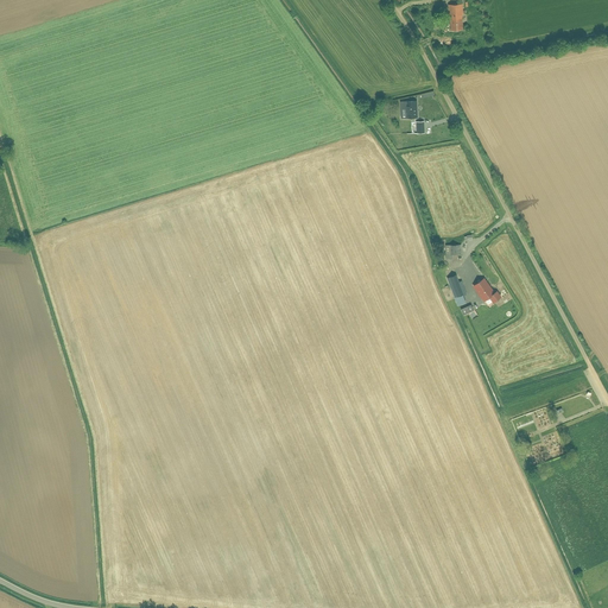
[(447,4),(448,31),(462,31),(461,4),(447,4)]
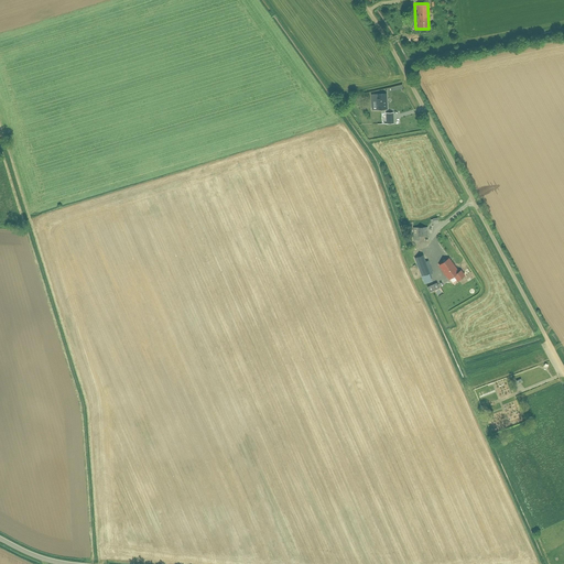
[(370,97),(375,97),(375,100),(371,100),(371,106),(375,106),(375,108),(386,108),(386,91),(376,91),(370,91),(370,97)]
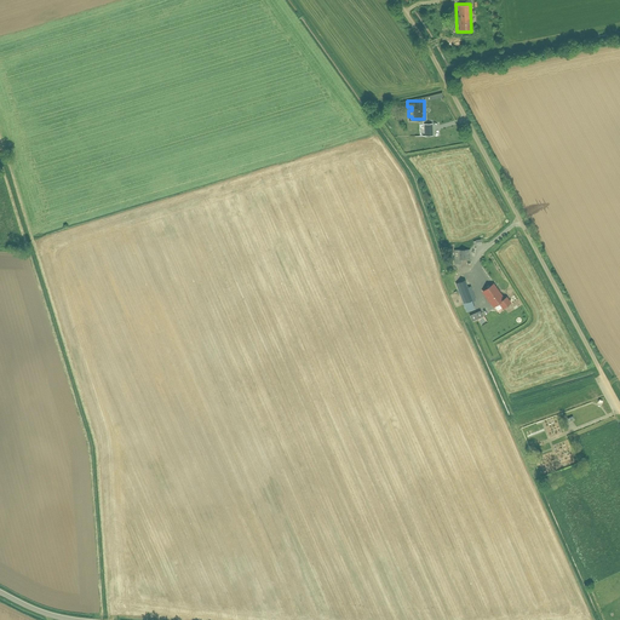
[(457,256),(457,264),(463,264),(463,256),(469,256),(469,246),(453,247),(453,256),(457,256)]
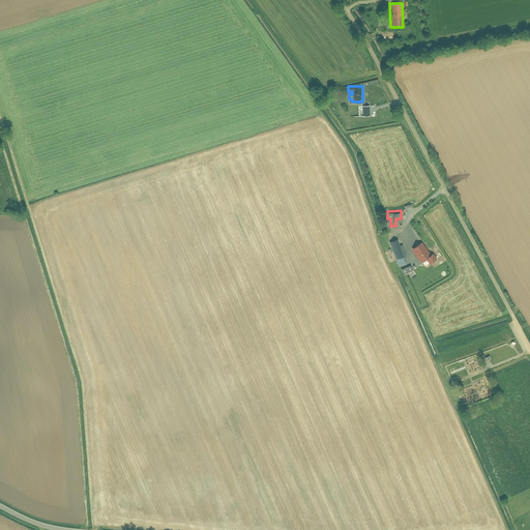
[(400,239),(391,242),(398,259),(406,256),(400,239)]
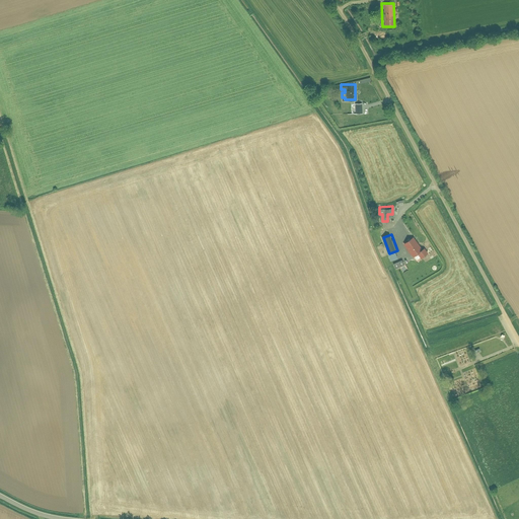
[(415,254),(418,252),(422,258),(428,254),(423,247),(422,248),(414,237),(405,242),(415,254)]
